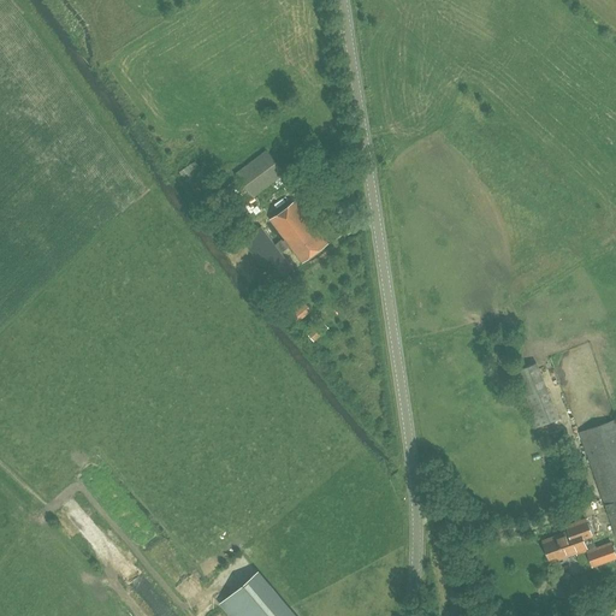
[(254,199),(285,175),(267,150),(236,173),(254,199)]
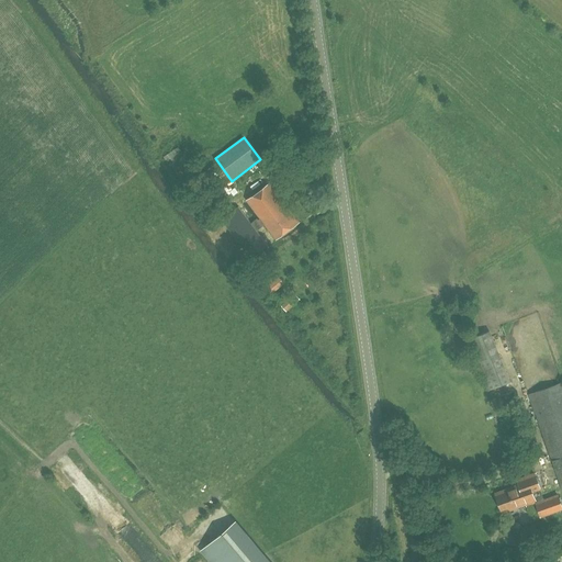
[(276,239),(299,222),(270,183),(247,200),(276,239)]
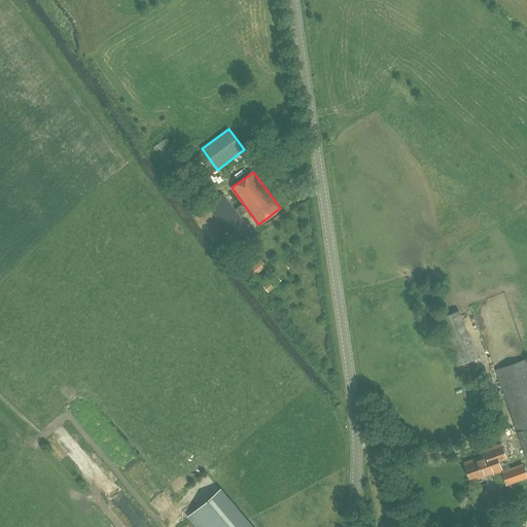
[(236,241),(251,230),(223,194),(209,205),(236,241)]
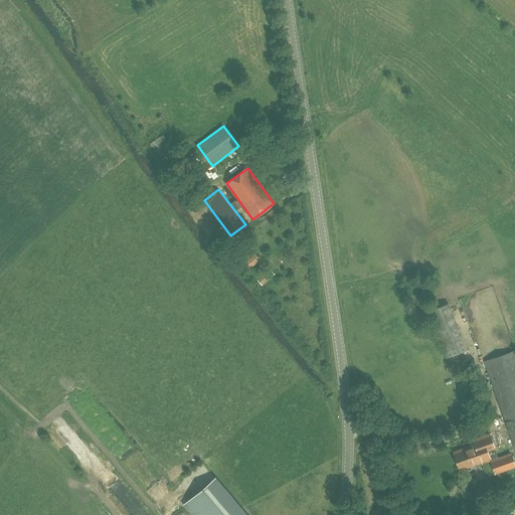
[(252,272),(262,262),(254,254),(245,265),(252,272)]
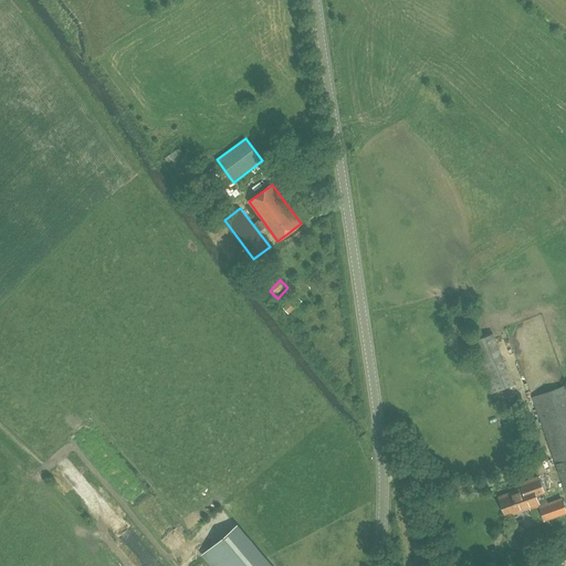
[(289,313),(302,301),(294,292),(281,304),(289,313)]
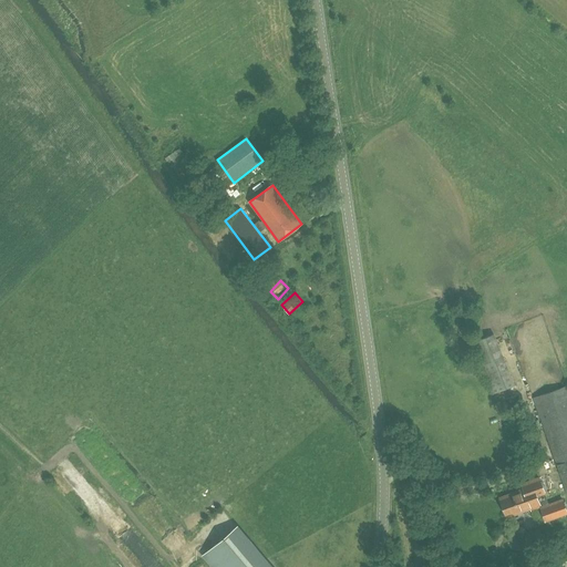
[(493,394),(515,385),(494,333),(472,342),(493,394)]
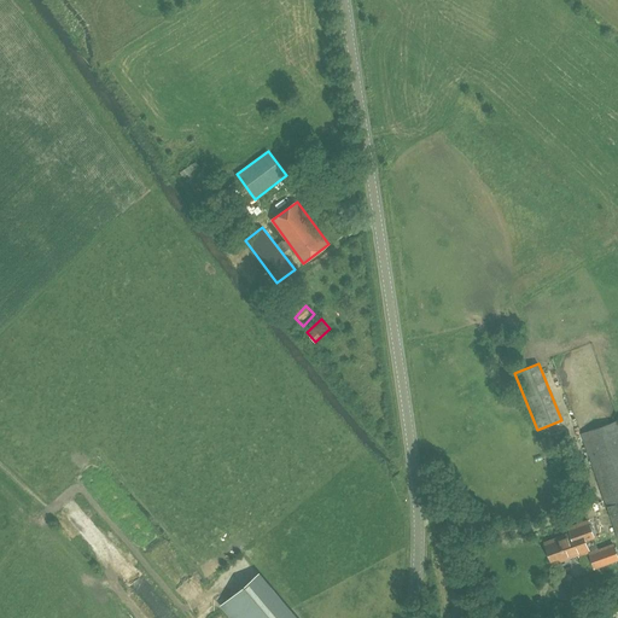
[(590,478),(596,476),(617,537),(617,419),(581,433),(589,458),(583,460),(590,478)]
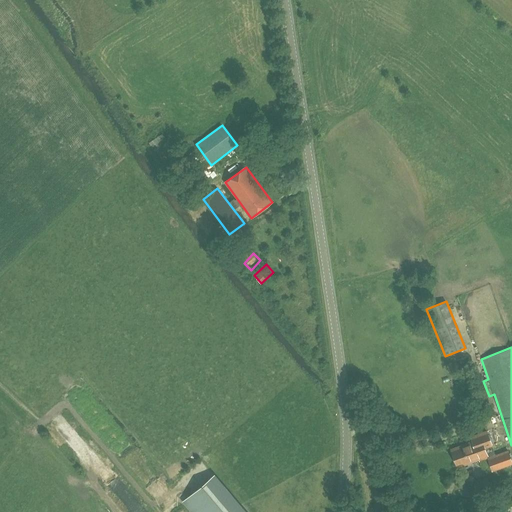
[(485,447),(492,445),(487,432),(471,437),(473,442),(451,450),(457,466),(488,455),(485,447)]
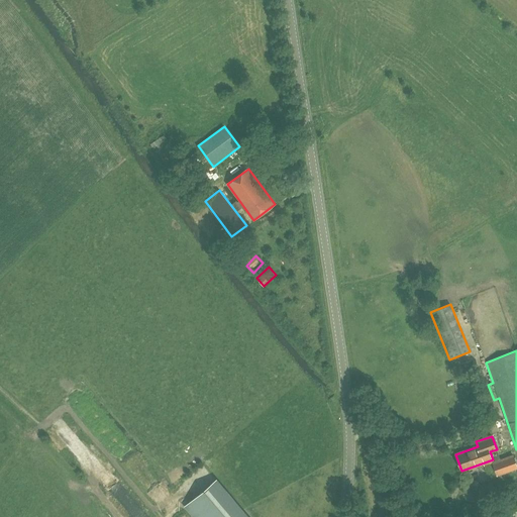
[(516,467),(513,455),(493,462),(497,475),(516,467)]
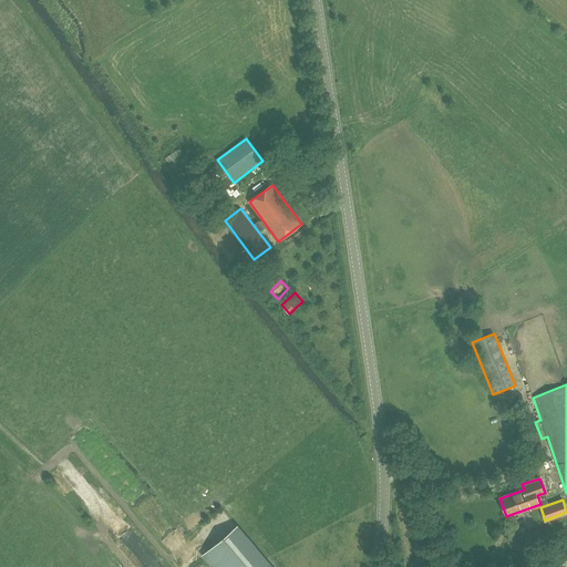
[(123,518),(113,526),(141,562),(151,555),(123,518)]
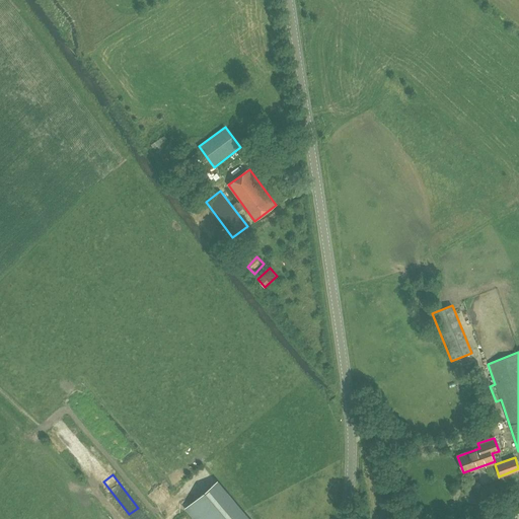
[(186,508),(195,518),(246,518),(228,498),(215,483),(186,508)]
